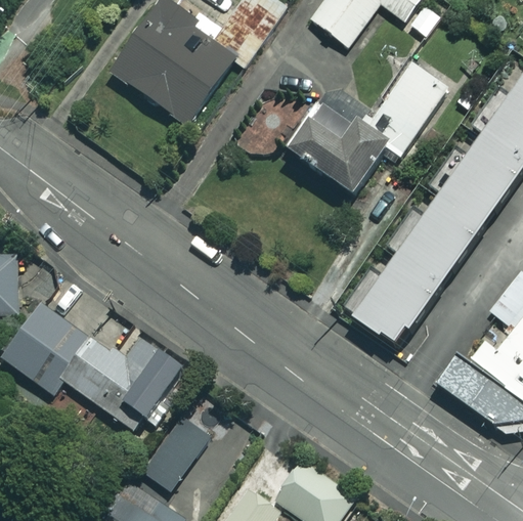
[(240,0),(220,28),(202,14),(197,22),(167,0),(160,0),(109,72),(186,126),(232,60),(249,72),(293,10),(278,0),(240,0)]
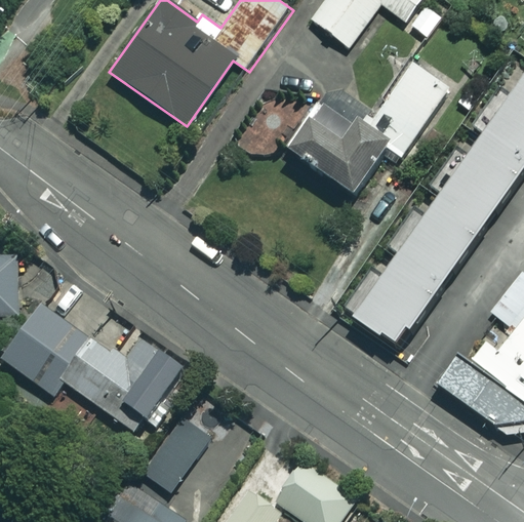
[(325,0),(311,19),(349,47),(380,3),(405,21),(419,0),(325,0)]
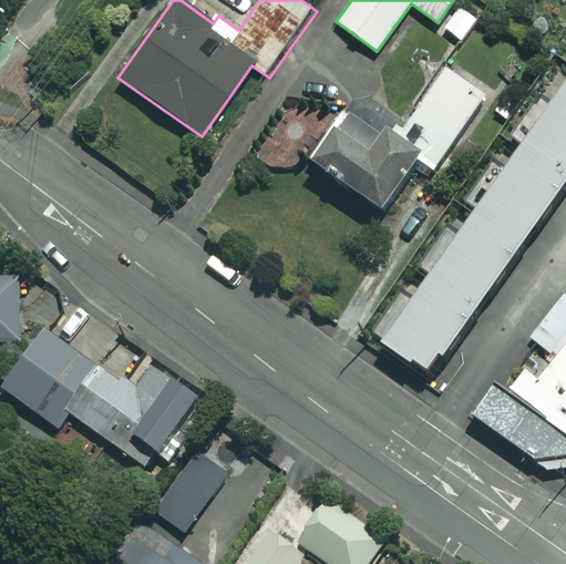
[(463,4),(445,28),(462,40),(480,17),(463,4)]
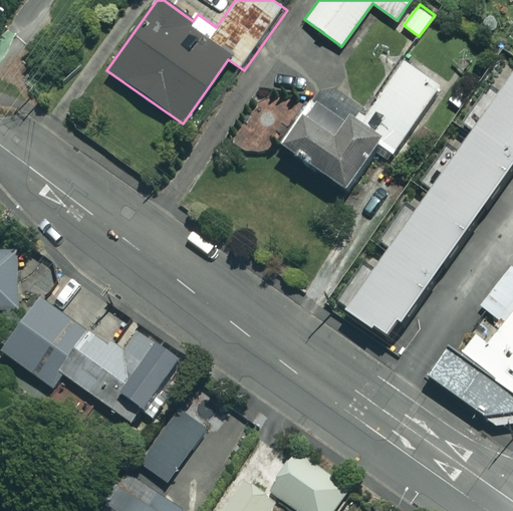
[(459,123),(470,131),(452,158),(441,150),(418,183),(429,191),(414,212),(403,204),(377,241),(389,248),(379,261),(372,256),(337,306),(389,342),(512,163),(512,68),(502,61),(459,123)]
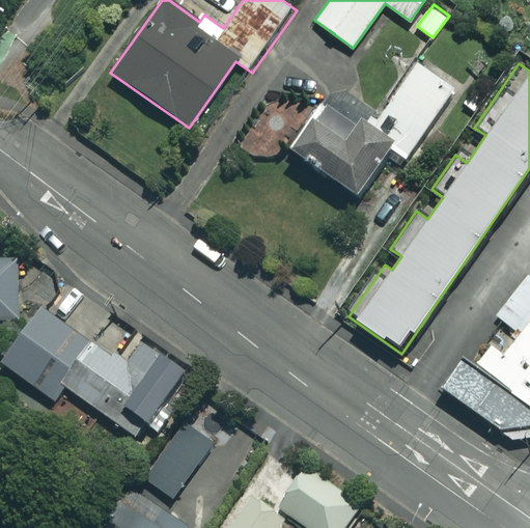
[(323,106),(289,153),(355,198),(390,148),(406,160),(453,89),(417,64),(371,132),(360,123),(356,129),(323,106)]
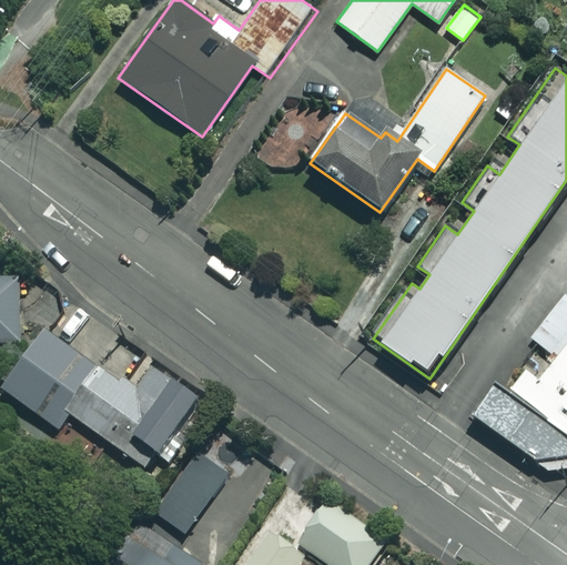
[(19,276),(0,275),(0,340),(19,341),(19,276)]
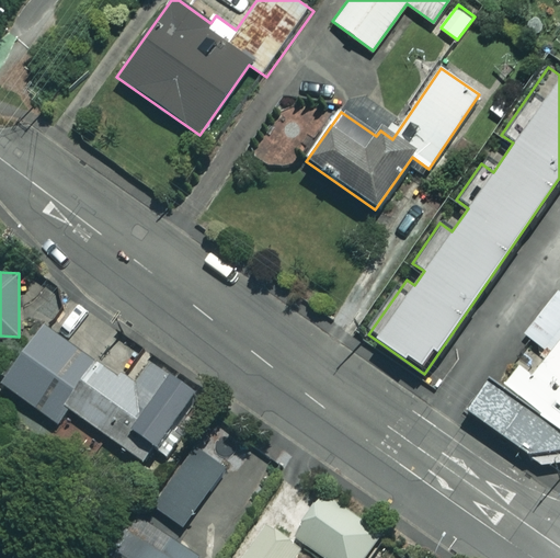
[(559,294),(556,291),(520,334),(544,354),(530,371),(514,357),(479,401),(541,452),(559,445),(559,294)]
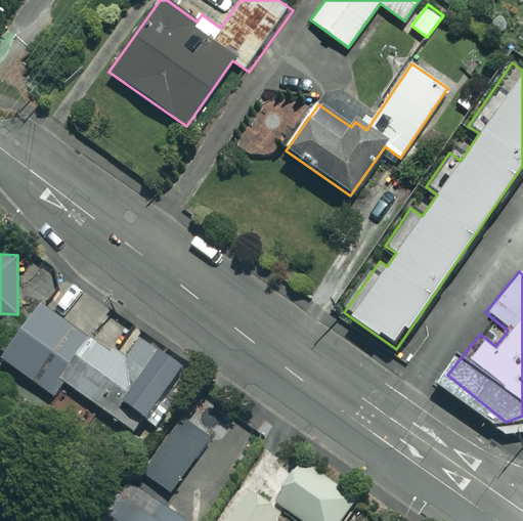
[(63,381),(93,339),(41,302),(1,357),(53,395),(63,381)]
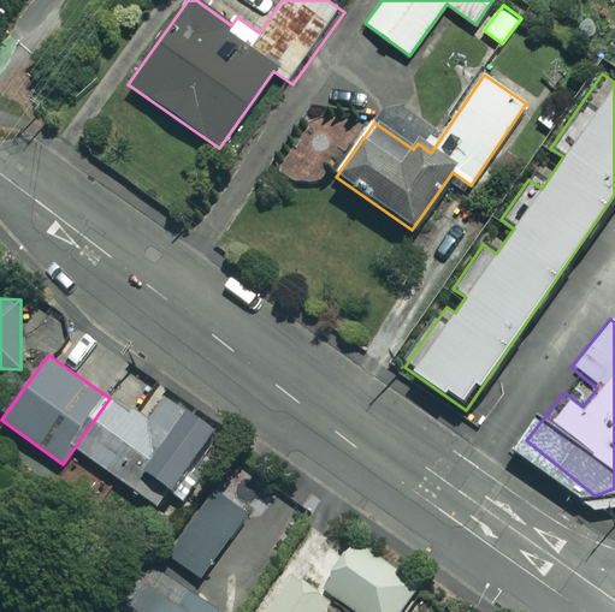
[(110,398),(75,447),(158,506),(170,489),(185,500),(207,470),(191,459),(214,429),(159,390),(137,419),(110,398)]
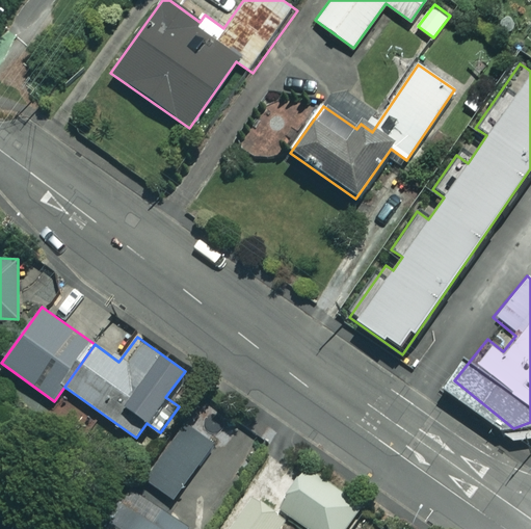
[(214,444),(186,422),(143,477),(171,499),(214,444)]
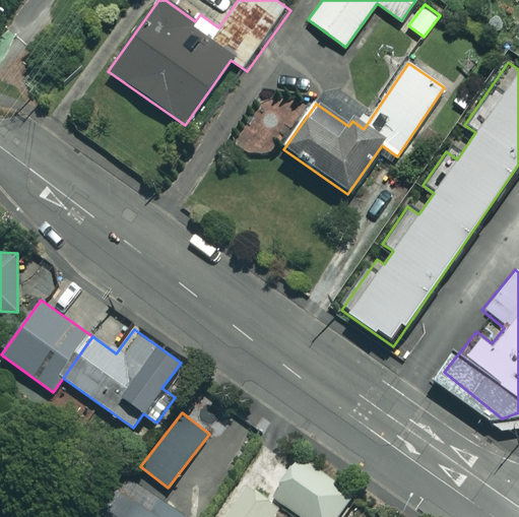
[(295,462),(264,442),(212,516),(270,516),(280,502),(303,516),(334,516),(351,492),(299,456),(295,462)]
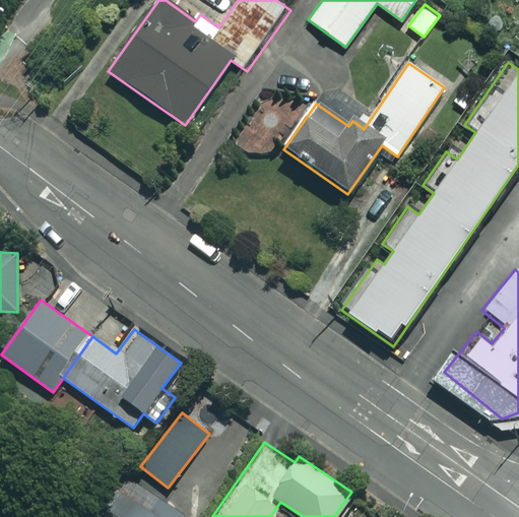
[(155,516),(115,489),(94,516),(155,516)]
